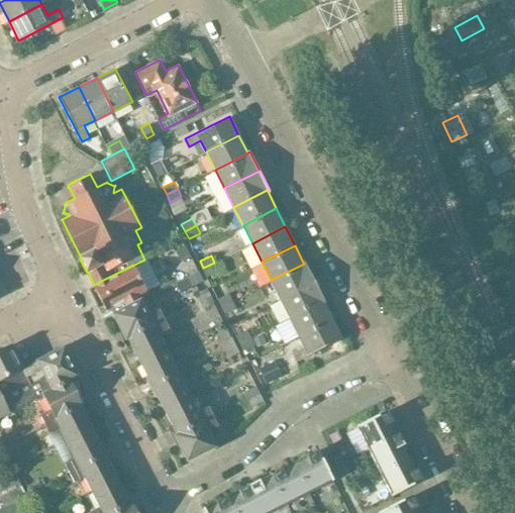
[(304,264),(271,280),(281,298),(315,281),(306,263),(305,262),(303,263),(304,264)]
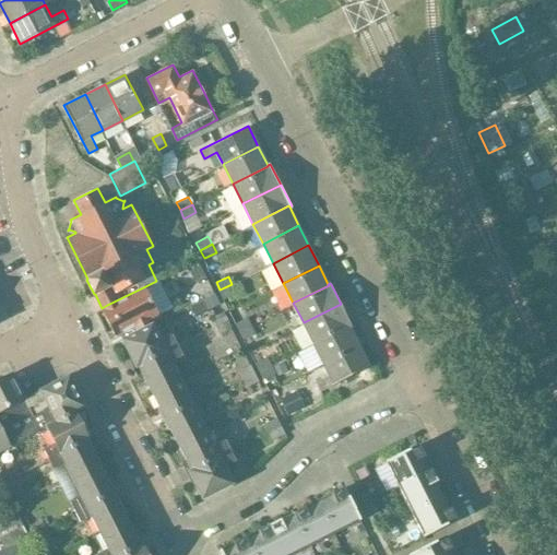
[(232,284),(220,290),(224,298),(236,292),(232,284)]
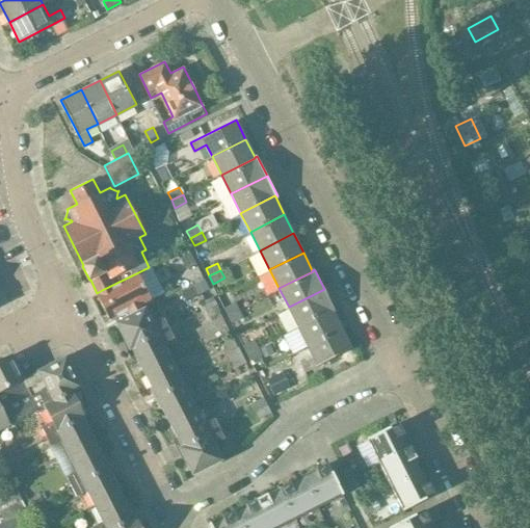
[(138,272),(102,290),(97,293),(110,319),(116,316),(118,320),(146,307),(142,302),(151,298),(138,272)]
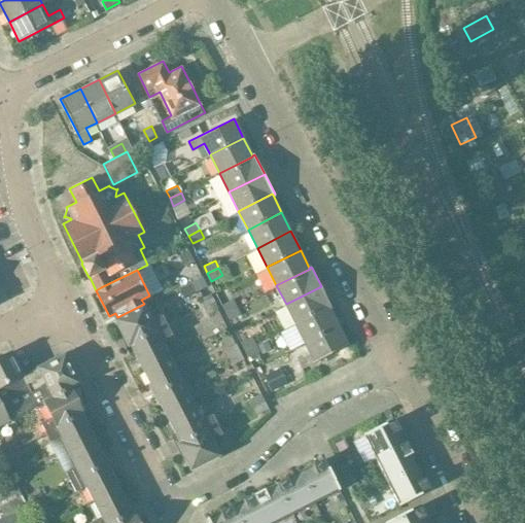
[(202,275),(191,280),(197,289),(207,284),(202,275)]
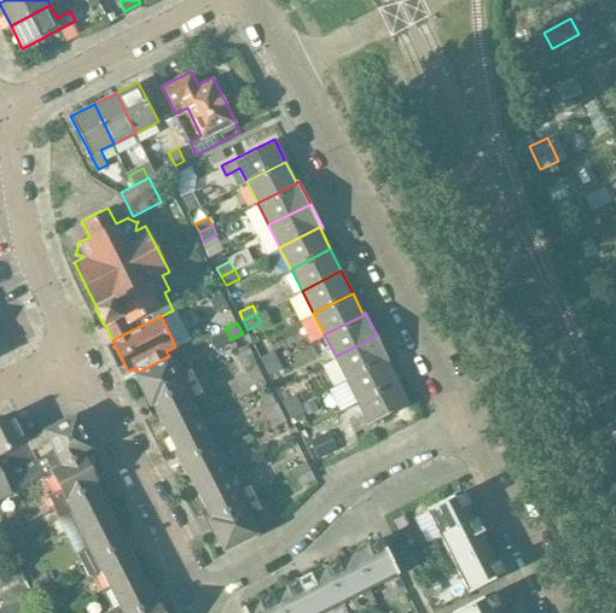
[(377,336),(336,356),(347,379),(385,358),(387,361),(389,358),(377,336)]
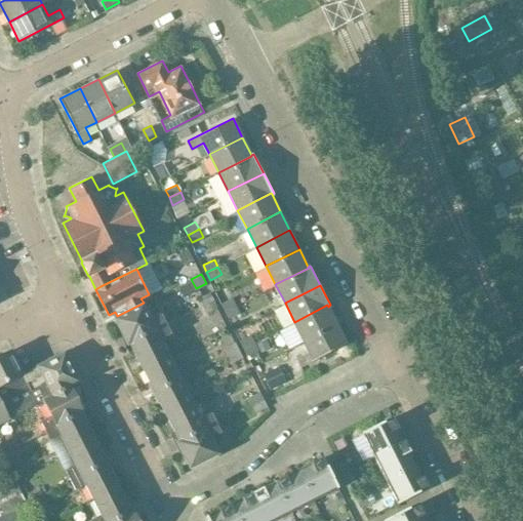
[(199,296),(203,305),(214,299),(210,291),(199,296)]
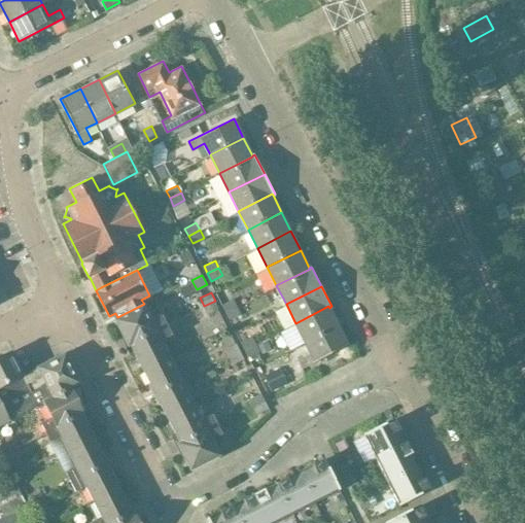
[(234,298),(222,304),(226,311),(238,305),(234,298)]
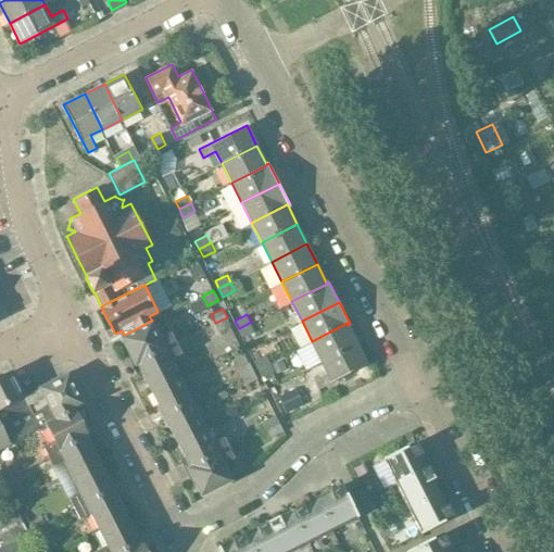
[(163,315),(152,321),(124,335),(122,336),(136,363),(176,342),(172,334),(173,334),(163,315)]
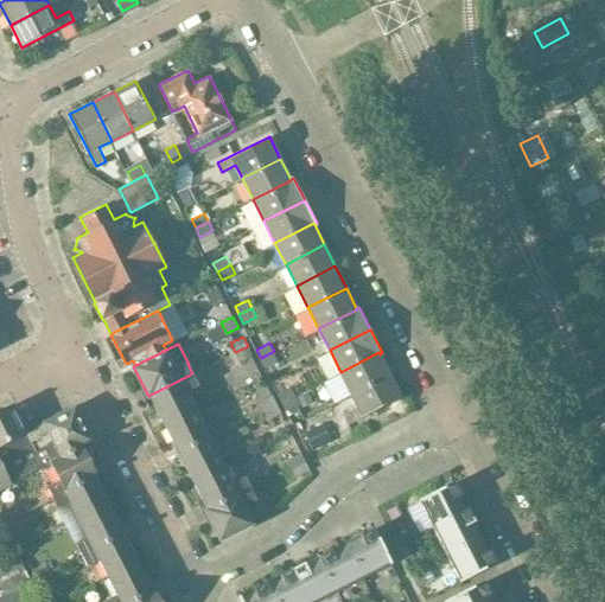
[(248,346),(235,352),(239,360),(252,353),(248,346)]
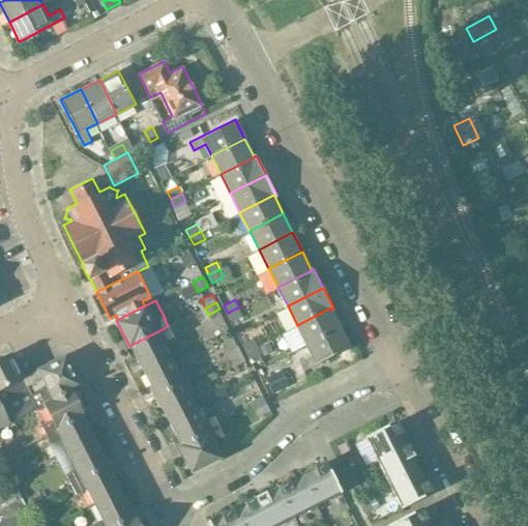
[(239,307),(228,313),(231,320),(242,314),(239,307)]
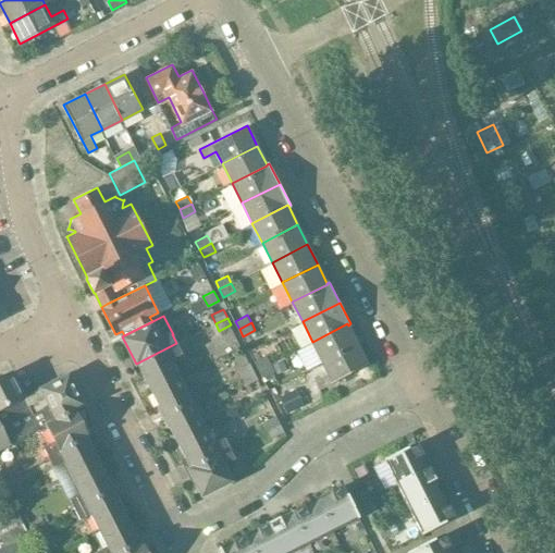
[(347,323),(312,342),(322,361),(358,344),(348,326),(347,323)]
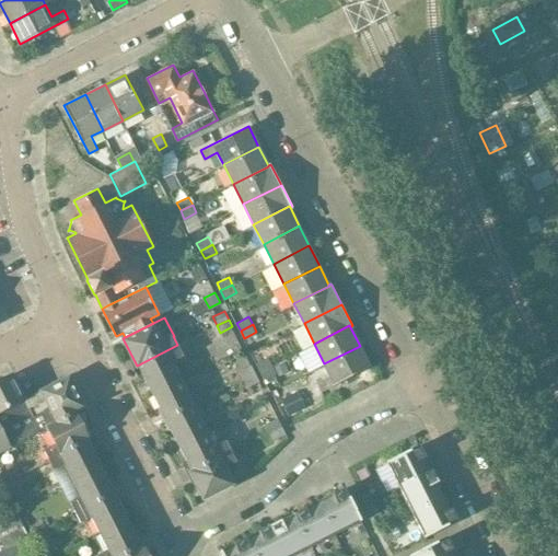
[(177,345),(137,366),(141,375),(144,373),(152,391),(179,377),(172,360),(182,355),(177,345)]
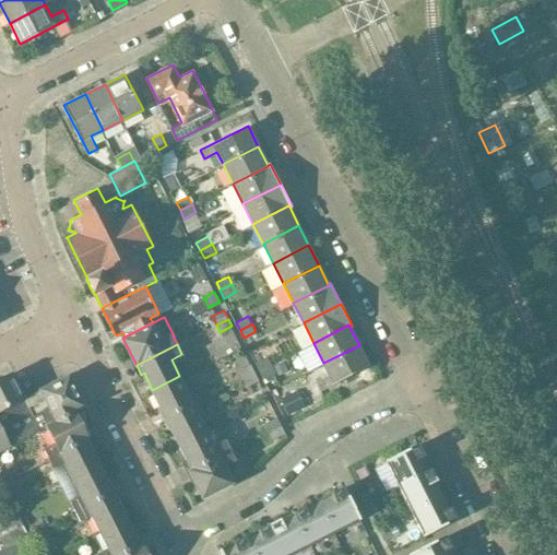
[(359,345),(323,363),(330,375),(317,381),(321,390),(369,365),(359,345)]
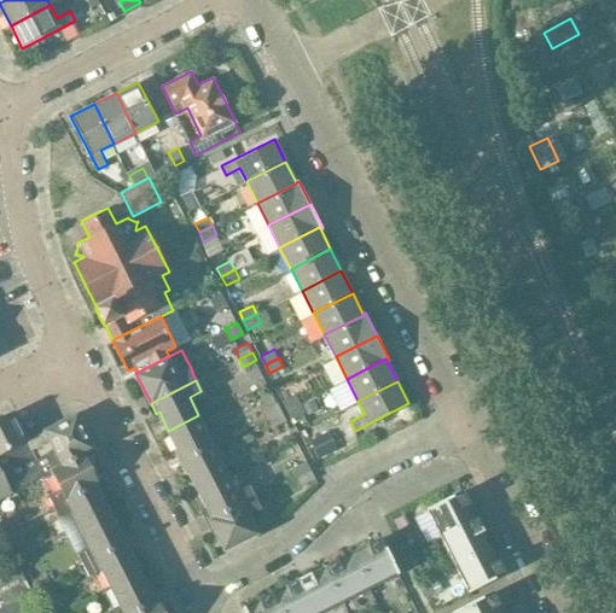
[(296,392),(283,400),(288,408),(301,402),(296,392)]
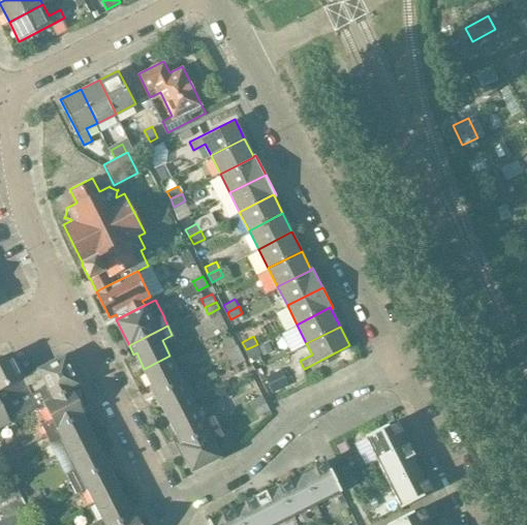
[(226,349),(229,358),(241,351),(237,344),(226,349)]
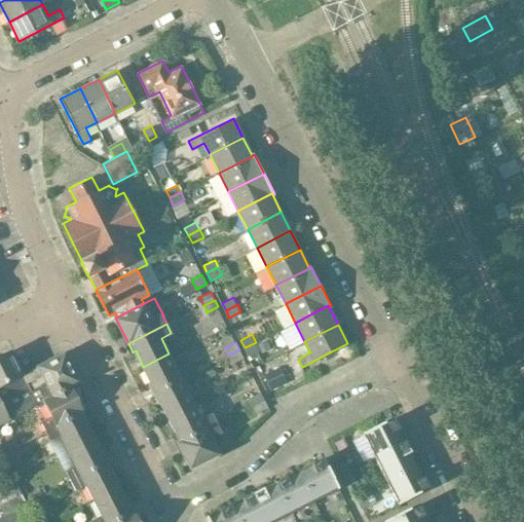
[(256,342),(245,347),(248,355),(259,349),(256,342)]
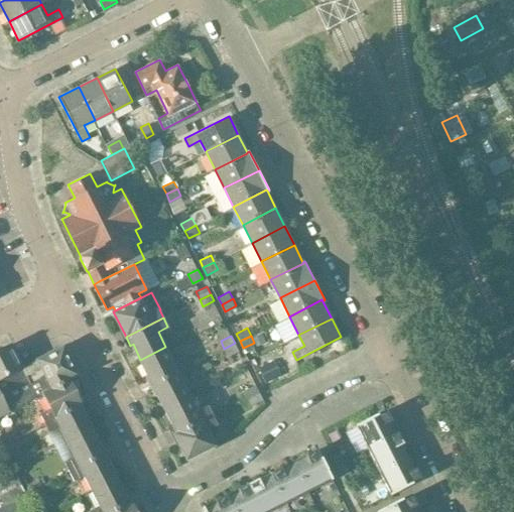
[(11,343),(0,348),(0,414),(14,407),(38,395),(23,366),(11,343)]
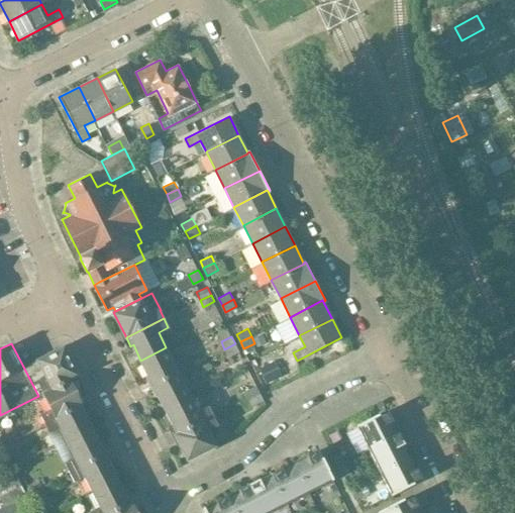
[(235,343),(224,349),(228,355),(239,350),(235,343)]
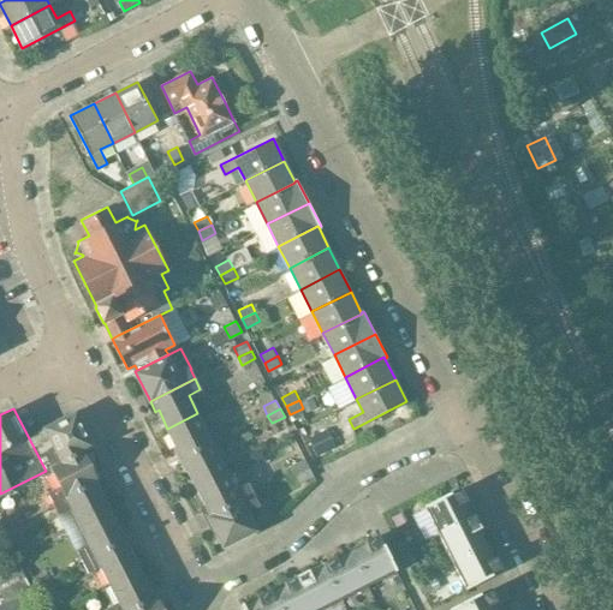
[(77,411),(70,414),(28,436),(46,471),(52,467),(84,450),(95,446),(77,411)]
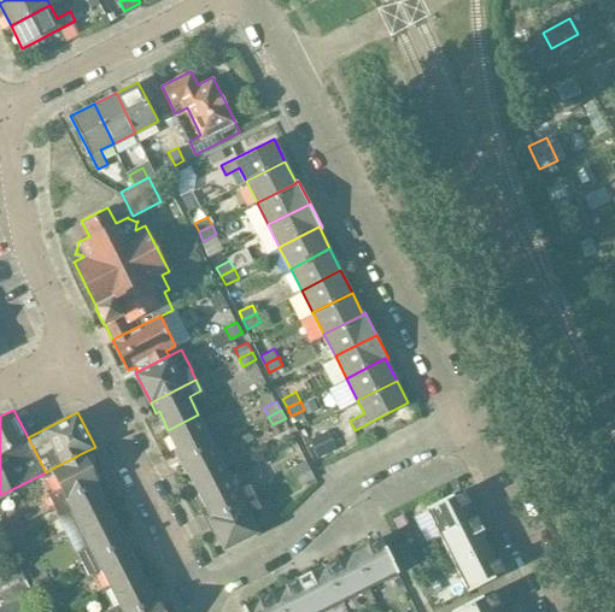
[(198,415),(168,430),(177,449),(176,449),(182,459),(224,439),(220,428),(208,434),(198,415)]
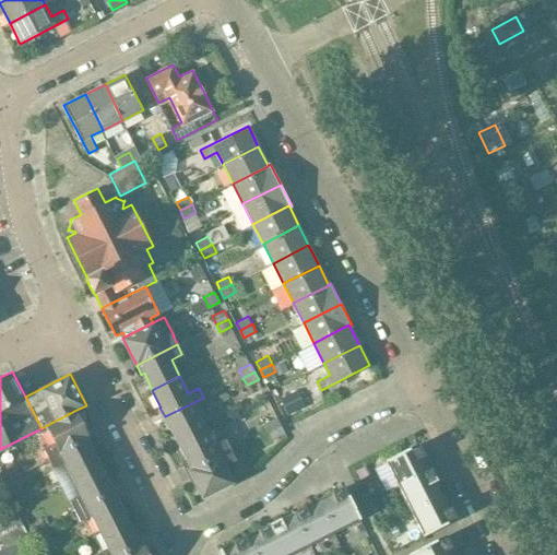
[(203,398),(165,416),(169,426),(170,426),(179,443),(206,429),(198,412),(209,406),(203,398)]
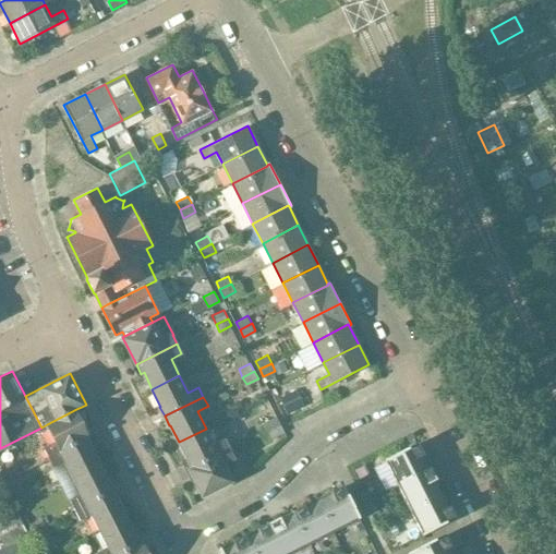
[(89,436),(76,409),(47,424),(56,442),(45,447),(49,457),(89,436)]
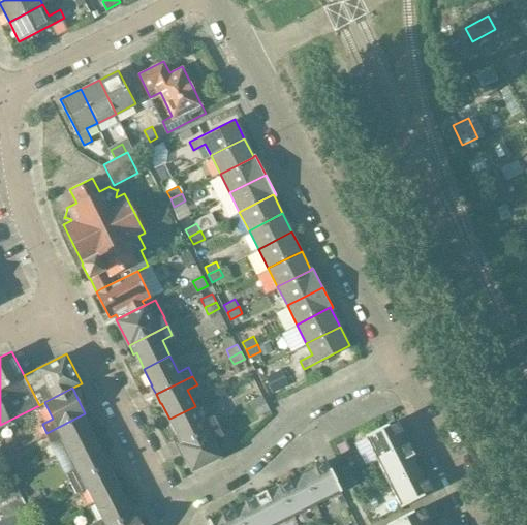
[(251,399),(254,406),(266,401),(262,394),(251,399)]
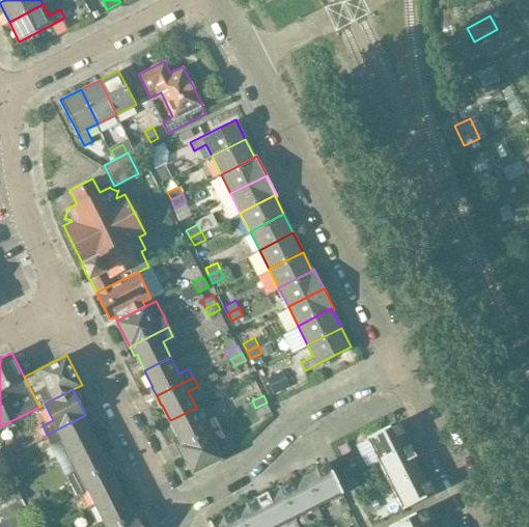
[(267,403),(255,408),(259,416),(271,410),(267,403)]
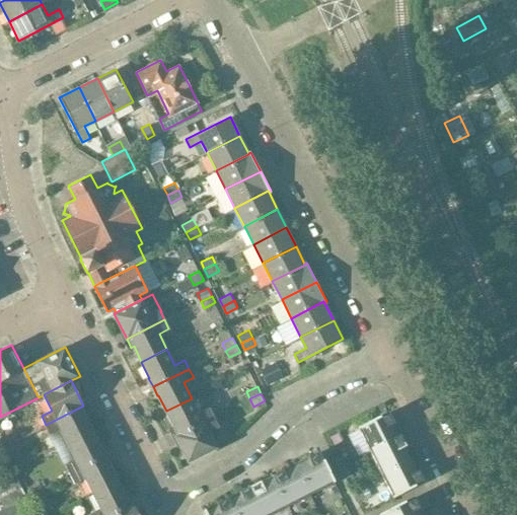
[(192,398),(166,411),(174,427),(171,428),(176,436),(214,418),(209,409),(200,414),(192,398)]
